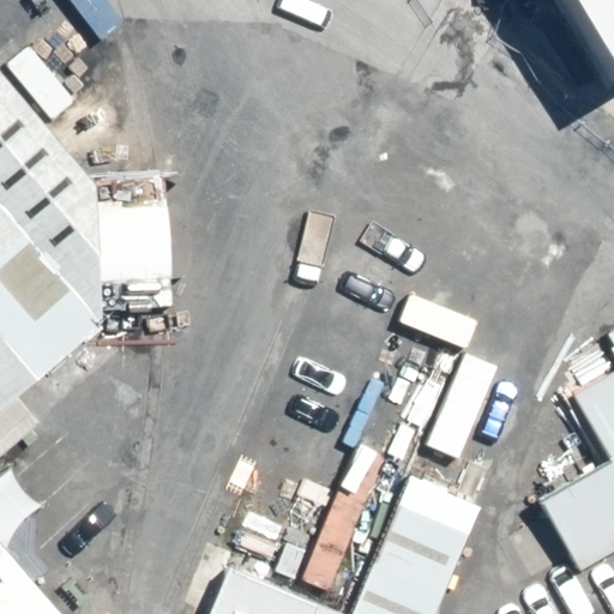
[(613,0),(569,0),(613,77),(613,0)]
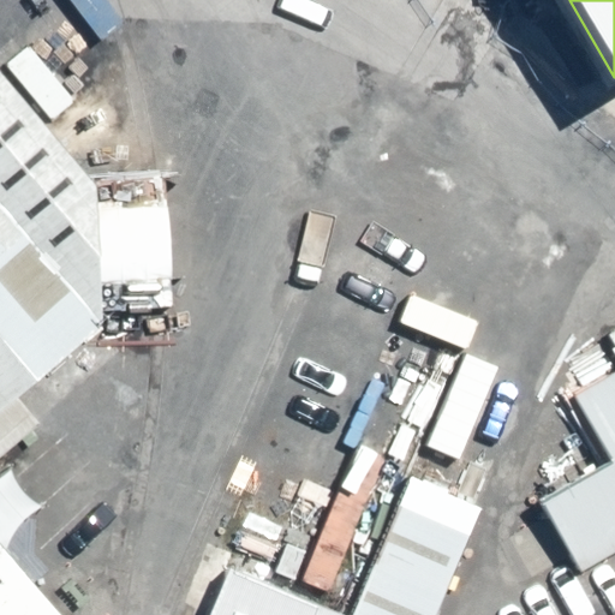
[(0,465),(42,430),(21,405),(103,334),(99,186),(0,71),(0,465)]
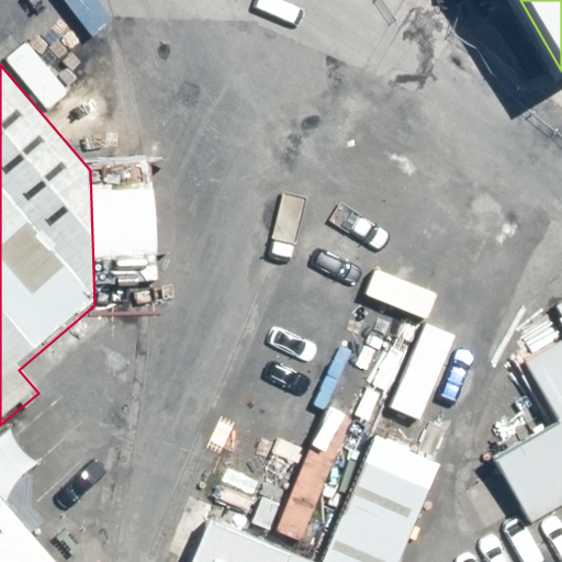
[(293,262),(165,561),(363,561),(461,333),(293,262)]
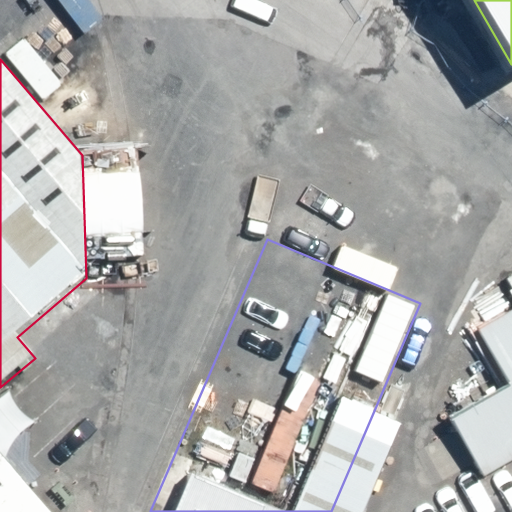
[(410,453),(438,504),(511,463),(511,320),(438,361),(470,420),(410,453)]
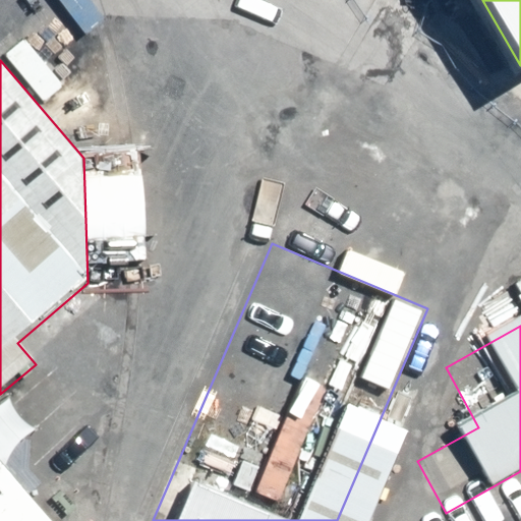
[(0,520),(48,520),(0,464),(0,520)]
